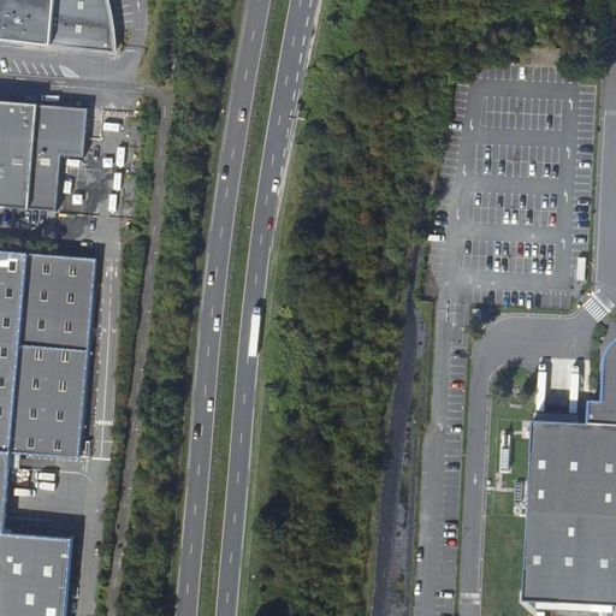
[(0,0),(0,28),(112,41),(110,22),(107,6),(106,0),(0,0)]
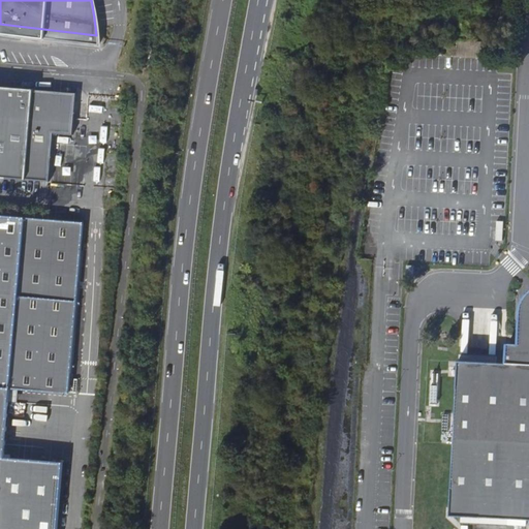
[(0,177),(52,182),(56,131),(74,133),(78,91),(0,84),(0,177)]
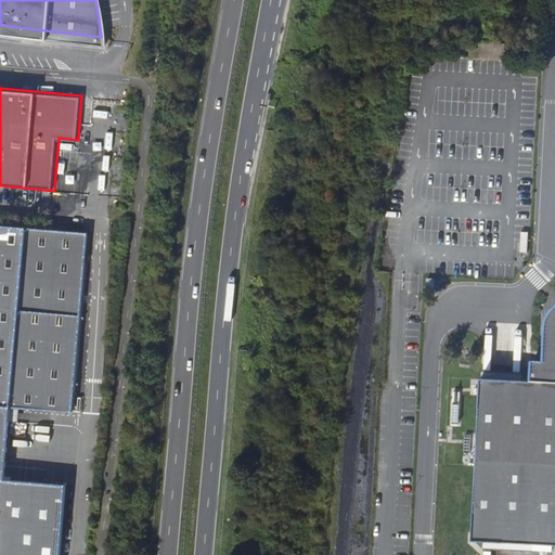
[(88,232),(0,226),(0,372),(75,379),(88,232)]
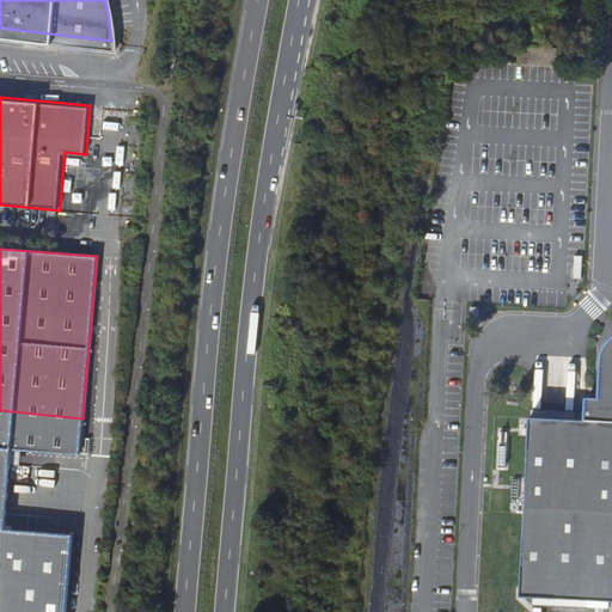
[(611,340),(610,342),(603,359),(601,397),(588,397),(587,420),(576,418),(531,417),(522,597),(534,597),(610,601),(611,600),(611,340)]
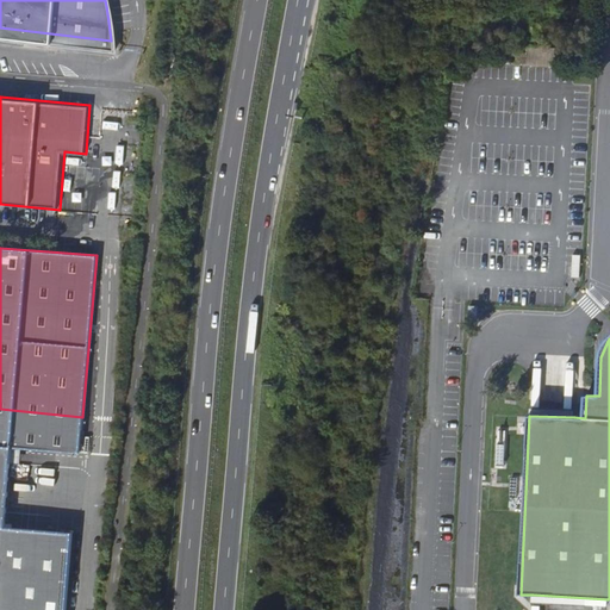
[(0,609),(64,609),(82,417),(0,409),(0,609)]
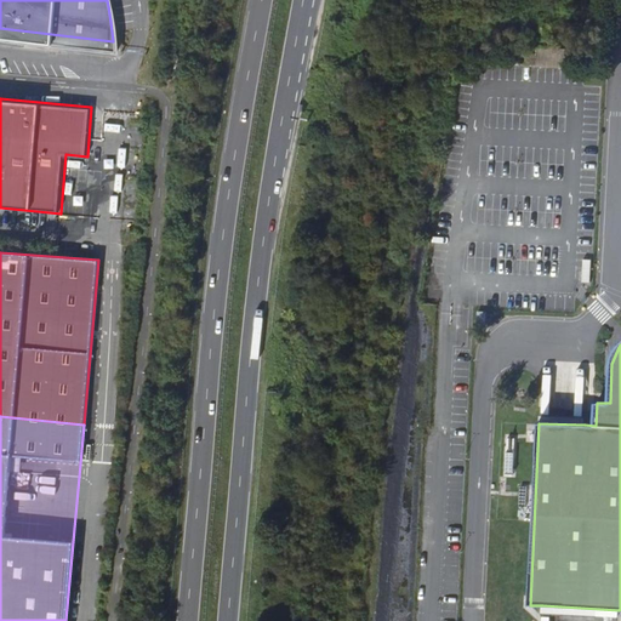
[(96,620),(97,603),(84,600),(81,619),(96,620)]
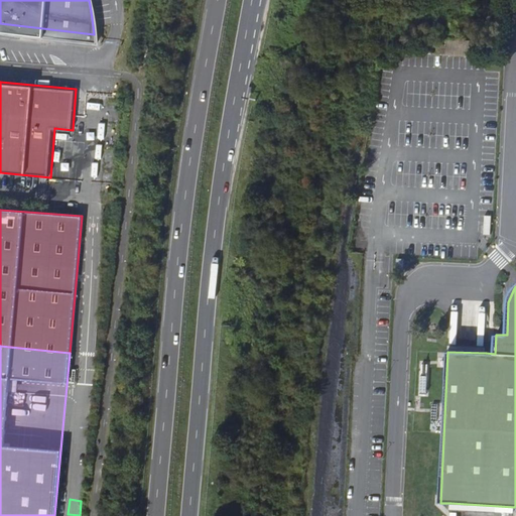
[(514,512),(514,507),(450,503),(449,509),(514,512)]
